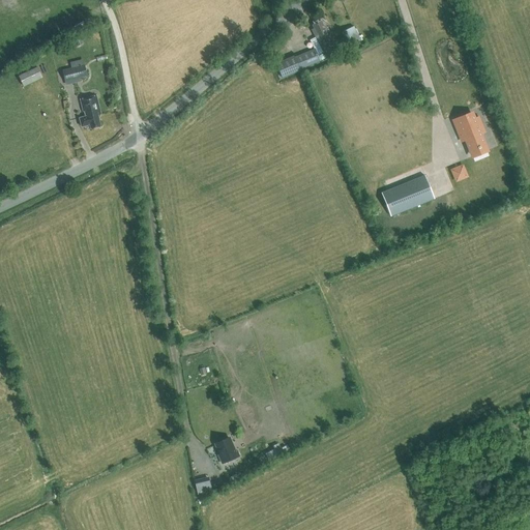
[(313,30),(323,52),(335,46),(328,30),(326,31),(321,22),(313,26),(315,29),(313,30)]
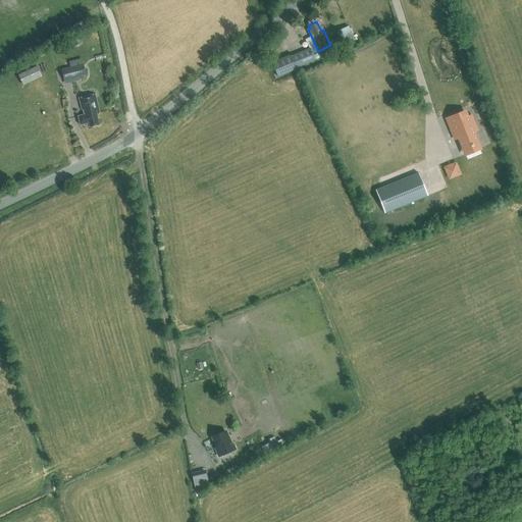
[(355,39),(348,25),(336,32),(343,44),(355,39)]
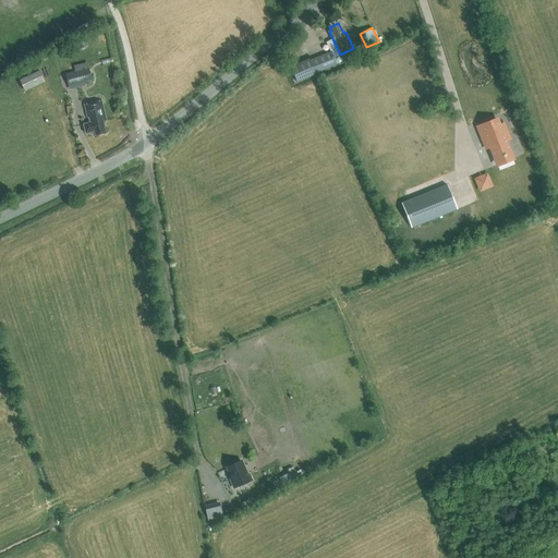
[(76,47),(80,46),(82,49),(87,46),(84,40),(75,45),(76,47)]
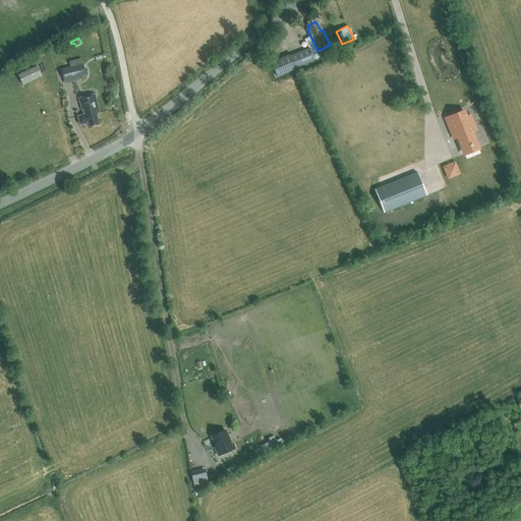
[(295,70),(294,68),(313,60),(308,49),(289,57),(288,56),(271,63),(277,77),(295,70)]
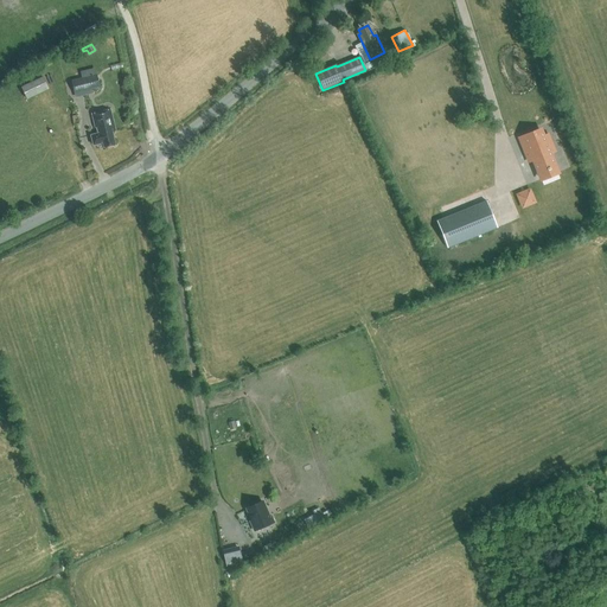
[(26,98),(49,89),(43,75),(20,85),(26,98)]
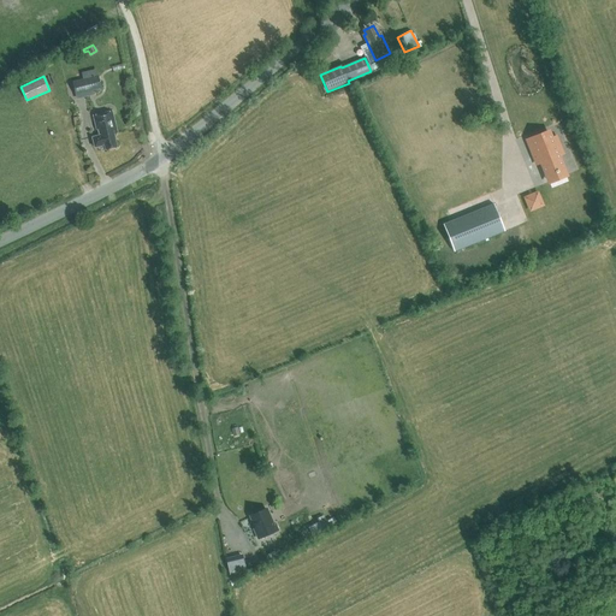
[(72,82),(75,95),(101,89),(98,76),(72,82)]
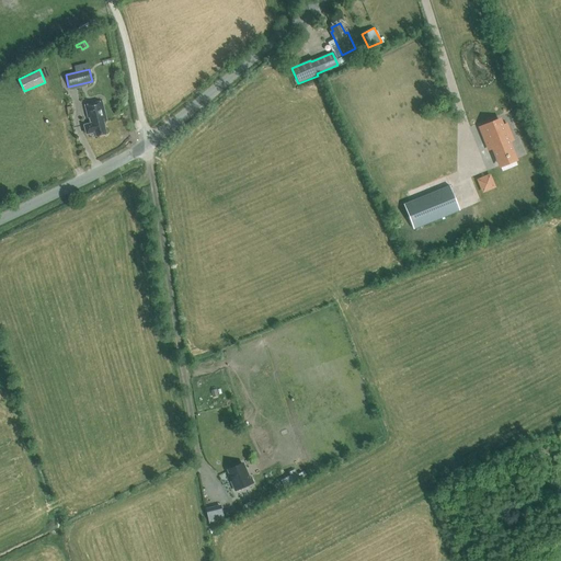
[(101,103),(87,106),(90,124),(84,126),(87,134),(95,132),(96,135),(105,133),(102,122),(105,121),(101,103)]
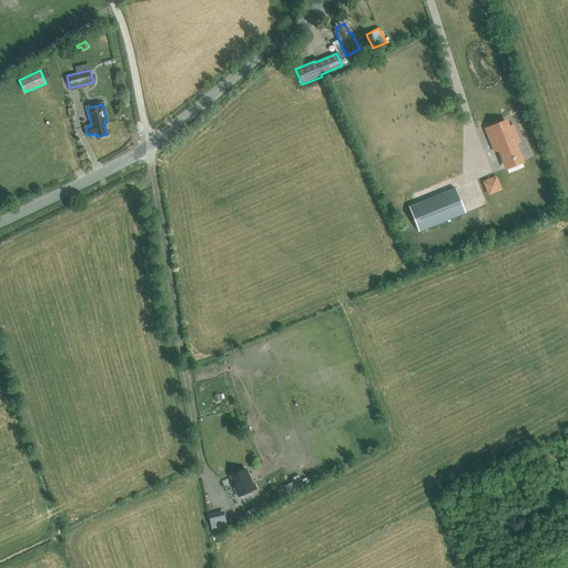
[(513,127),(508,129),(506,122),(490,129),(493,134),(488,137),(494,151),(499,150),(504,162),(511,159),(513,160),(515,159),(514,158),(519,155),(514,143),(519,141),(513,127)]
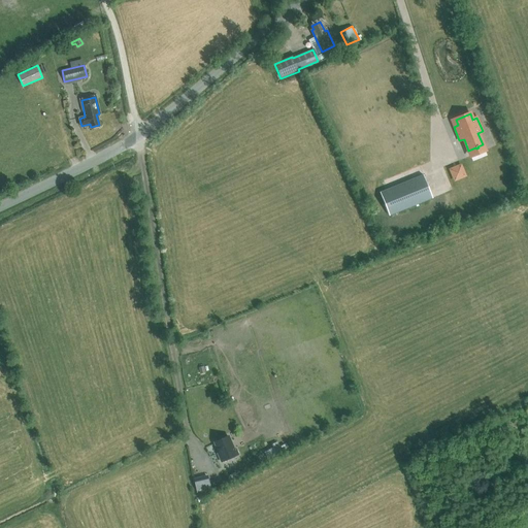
[(380,193),(389,216),(432,198),(423,175),(380,193)]
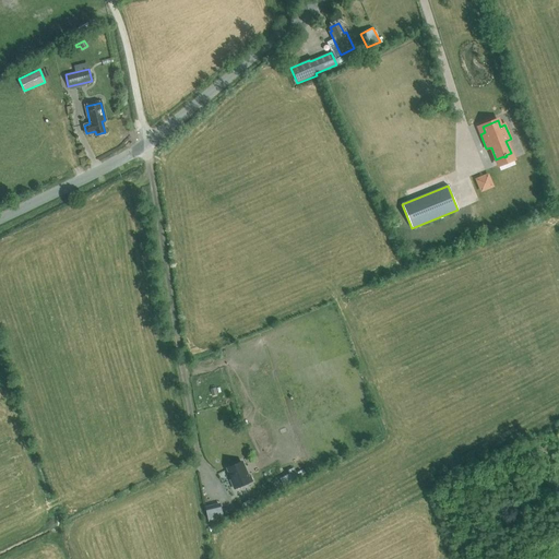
[(436,234),(428,238),(431,245),(439,240),(436,234)]
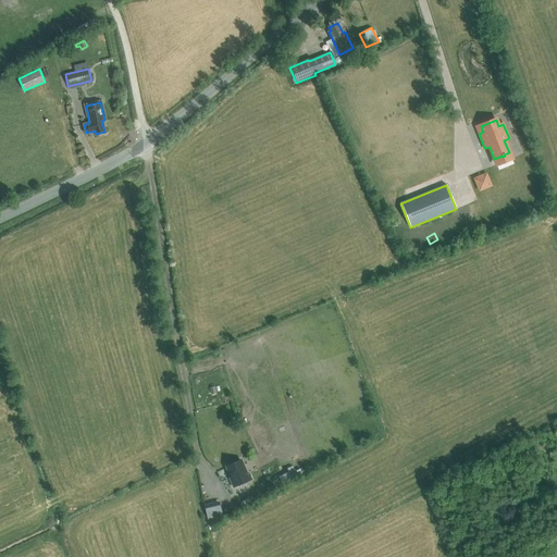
[(234,487),(251,480),(248,472),(246,473),(240,460),(226,466),(232,478),(230,479),(234,487)]
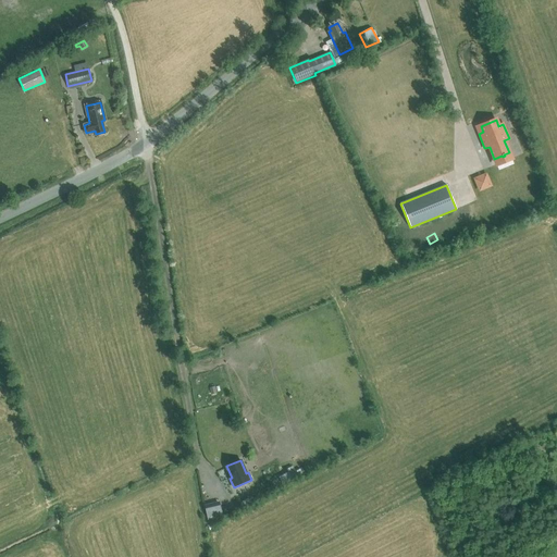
[(279,474),(283,483),(299,475),(294,467),(279,474)]
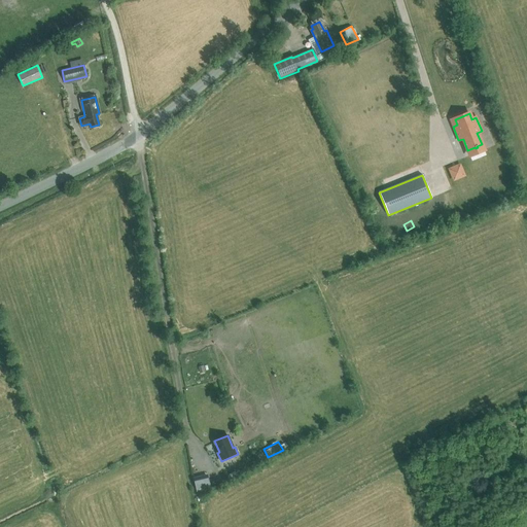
[(210,486),(209,480),(202,482),(201,479),(194,481),(196,489),(210,486)]
